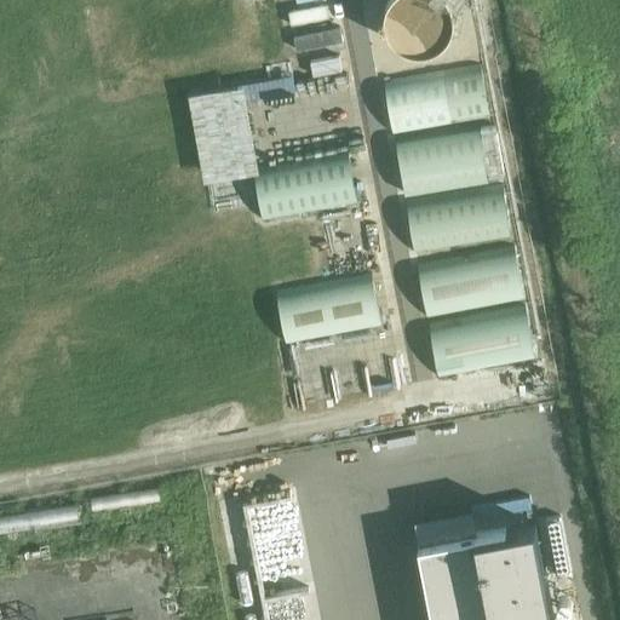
[(384,16),(386,28),(394,40),(406,47),(419,50),(434,47),(445,39),(451,26),(452,18),(453,12),(448,0),(389,0),(386,4),(384,16)]
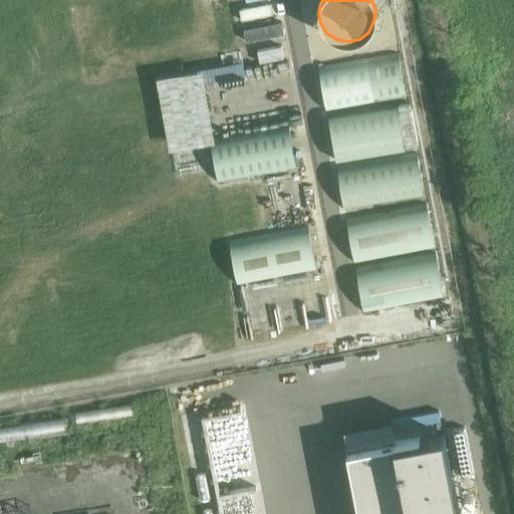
[(318,67),(326,111),(407,97),(399,53),(318,67)]
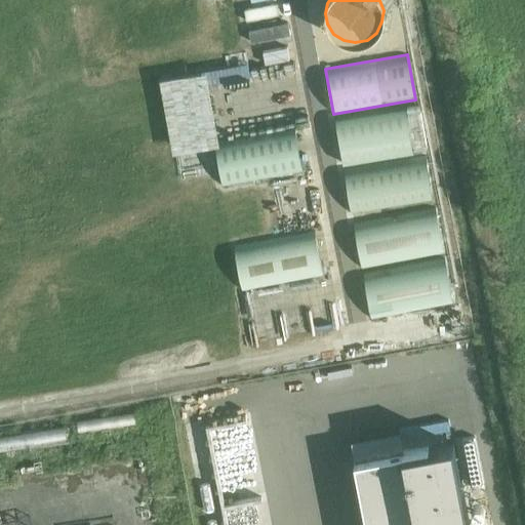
[(33,241),(209,213),(202,167),(198,167),(188,98),(14,126),(33,241)]
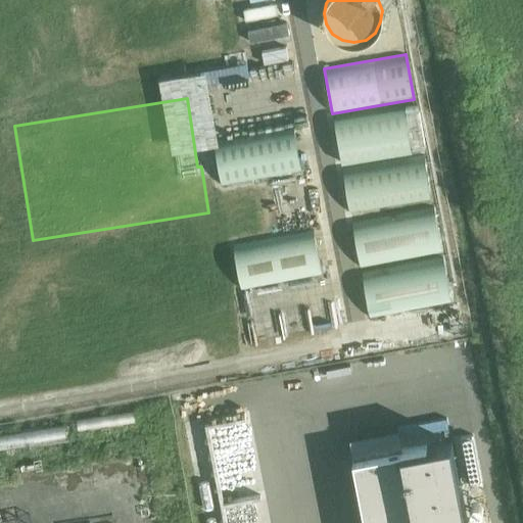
[(333,119),(341,162),(423,147),(415,103),(333,119)]
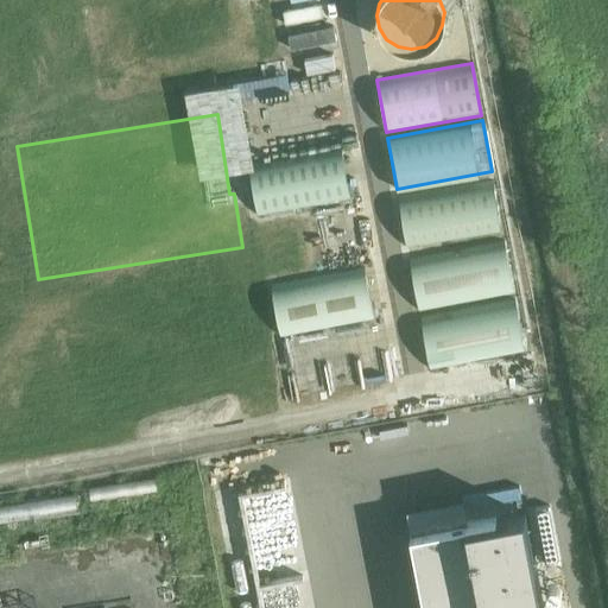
[(248,164),(258,216),(352,198),(341,147),(248,164)]
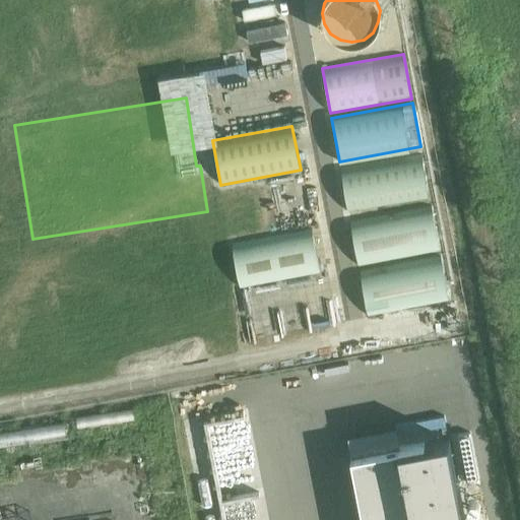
[(340,167),(348,211),(430,196),(421,152),(340,167)]
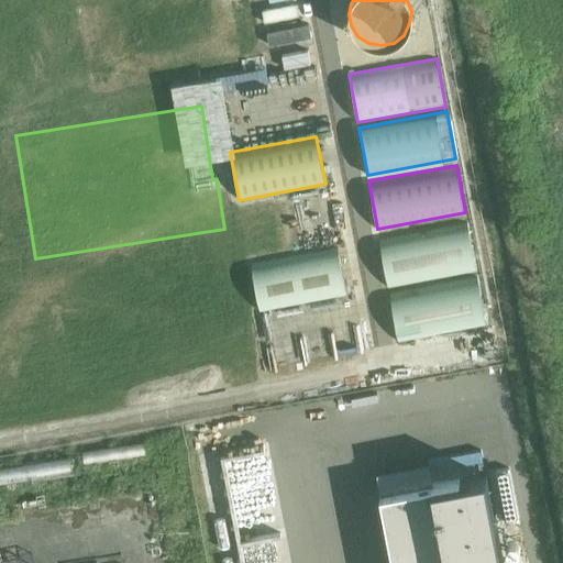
[(379,239),(388,287),(476,271),(467,222),(379,239)]
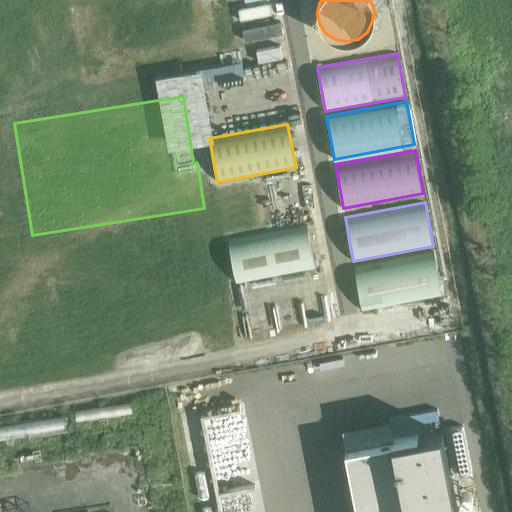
[(315,268),(307,224),(228,240),(237,283),(315,268)]
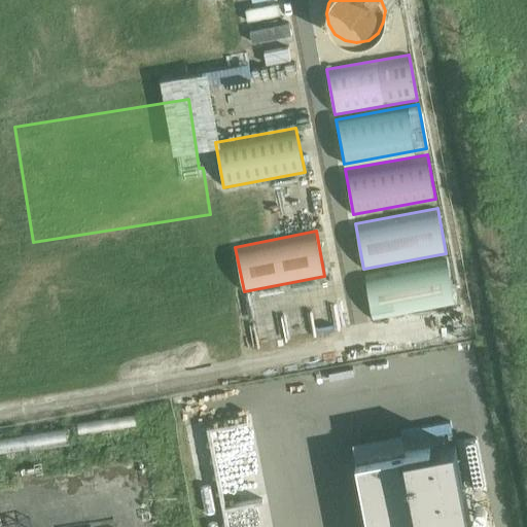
[(364,274),(373,319),(455,304),(447,259),(364,274)]
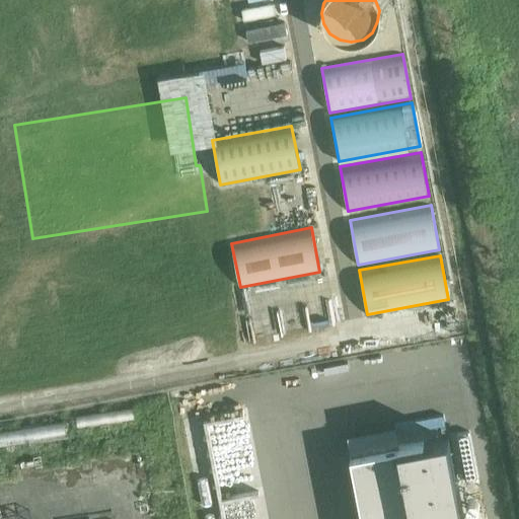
[(199,459),(208,518),(270,518),(266,487),(253,489),(241,410),(204,416),(205,419),(198,420),(204,458),(199,459)]
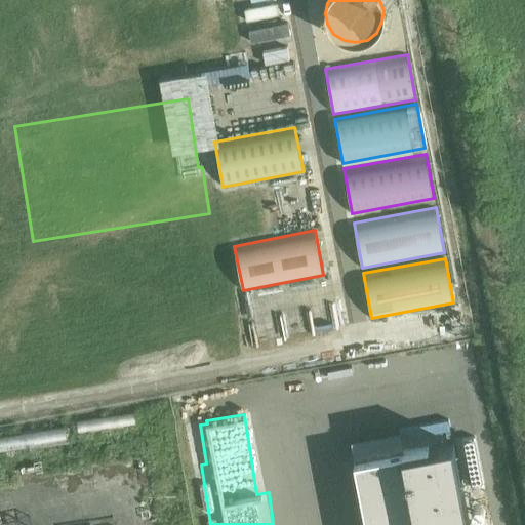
[(447,524),(432,442),(330,461),(342,524),(447,524)]
